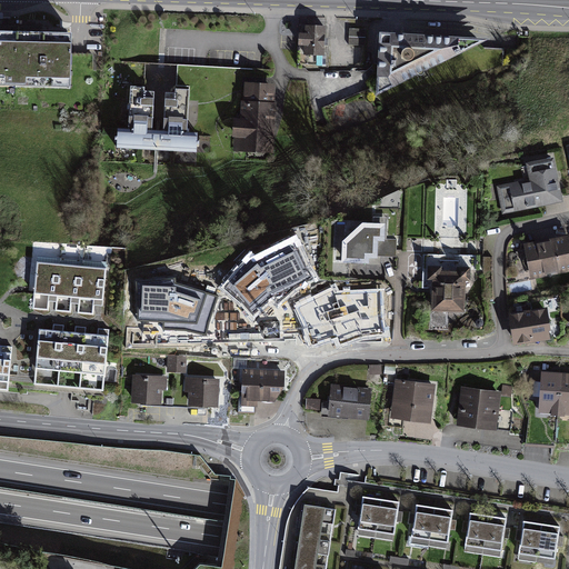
[(325,52),(326,23),(306,23),(305,30),(299,30),(299,41),(305,42),(305,51),(325,52)]
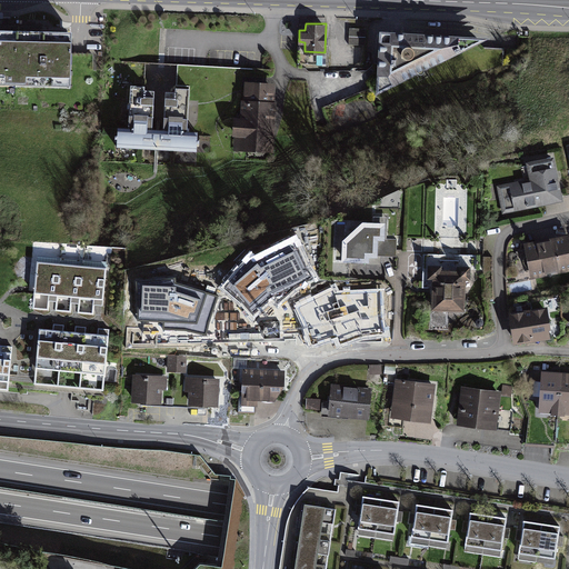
[(429,28),(379,26),(376,88),(383,85),(395,105),(498,52),(487,31),(429,28)]
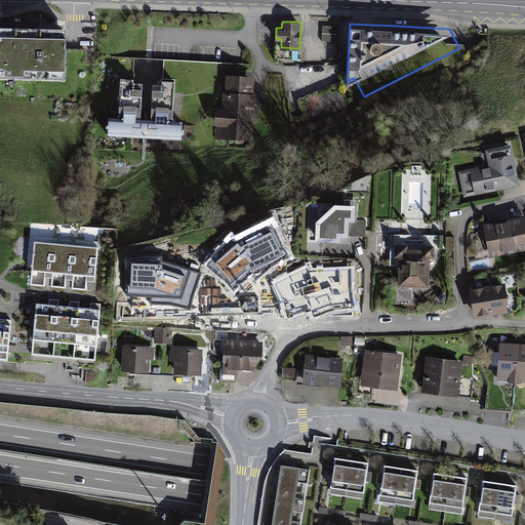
[(337,27),(323,27),(323,40),(336,40),(337,27)]
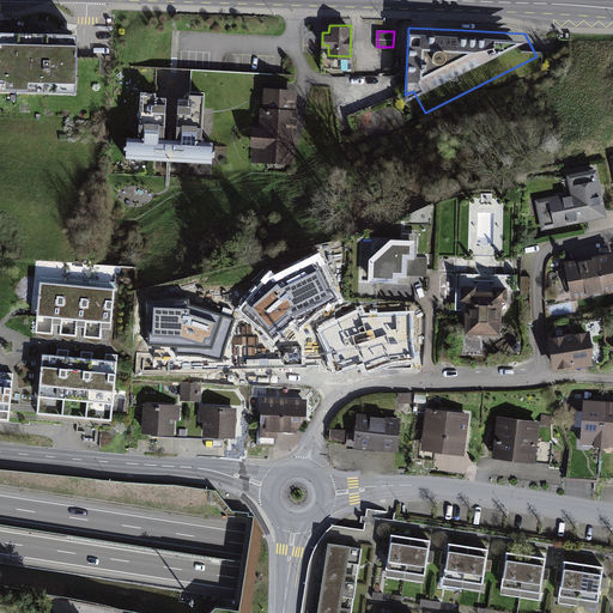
[(0,90),(76,91),(77,36),(0,36),(0,90)]
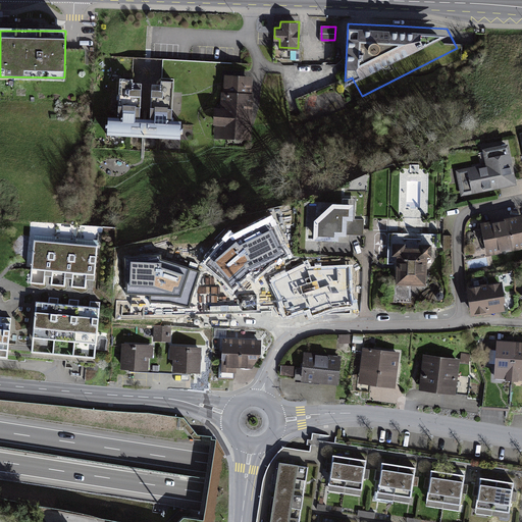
[(107,132),(181,135),(183,118),(171,117),(173,79),(153,77),(151,116),(140,116),(142,77),(120,76),(118,115),(108,114),(107,132)]
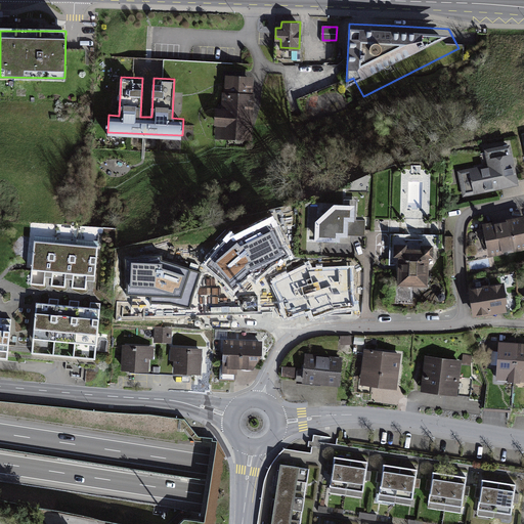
[(214,136),(251,137),(253,79),(224,78),(222,110),(215,110),(214,136)]
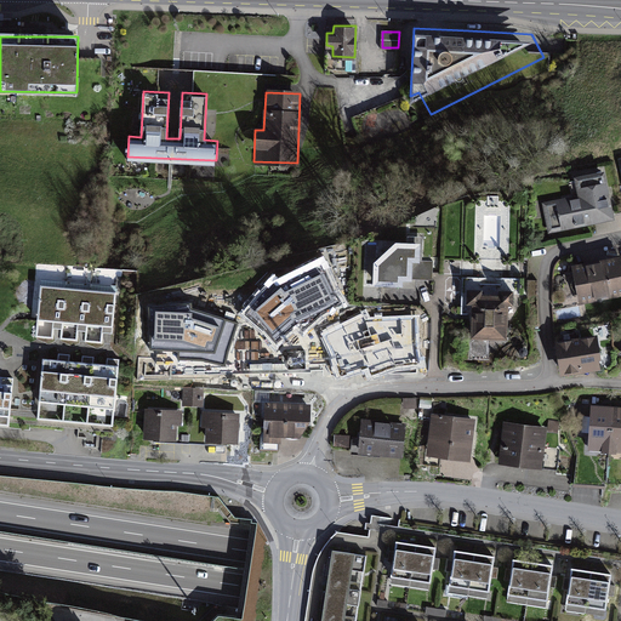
[(551,229),(615,217),(605,171),(575,177),(579,194),(546,201),(551,229)]
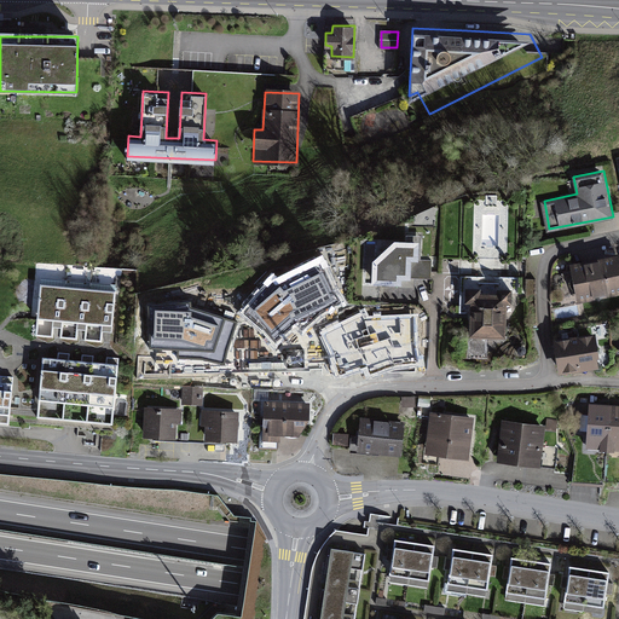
[(376,256),(376,282),(405,282),(405,276),(412,276),(414,256),(418,256),(420,241),(393,239),(376,256)]
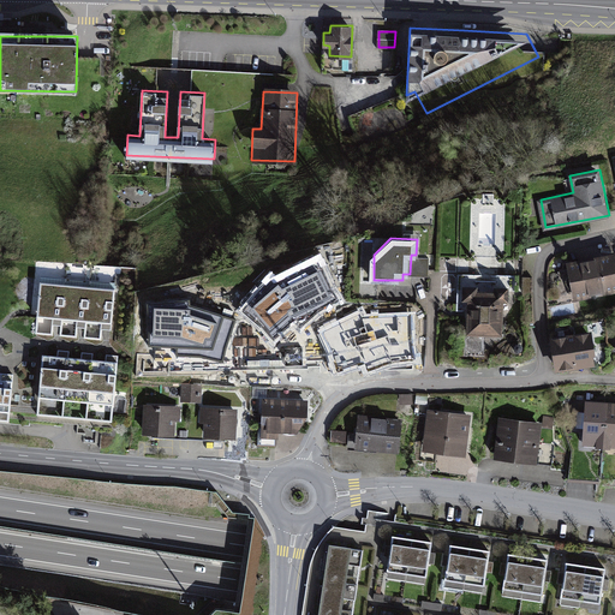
[(574,298),(614,290),(614,255),(614,254),(567,263),(574,298)]
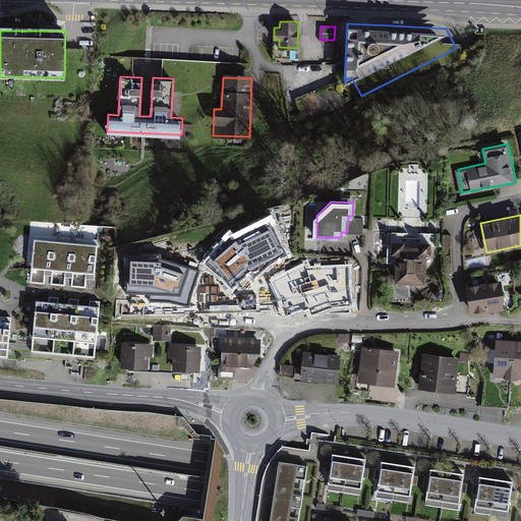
[(283,245),(270,220),(233,239),(229,235),(205,264),(221,278),(231,291),(251,274),(254,279),(270,266),(289,255),(283,245)]
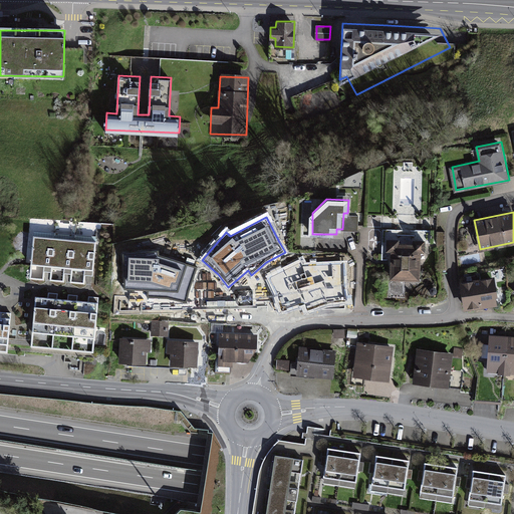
[(93,244),(28,238),(24,278),(91,284),(93,244)]
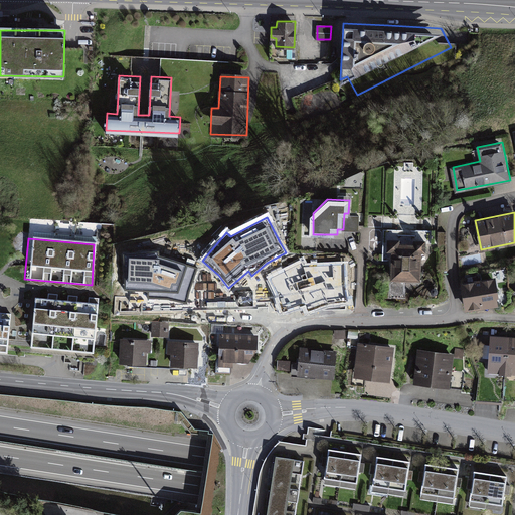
[(388,283),(419,284),(421,240),(390,238),(388,283)]
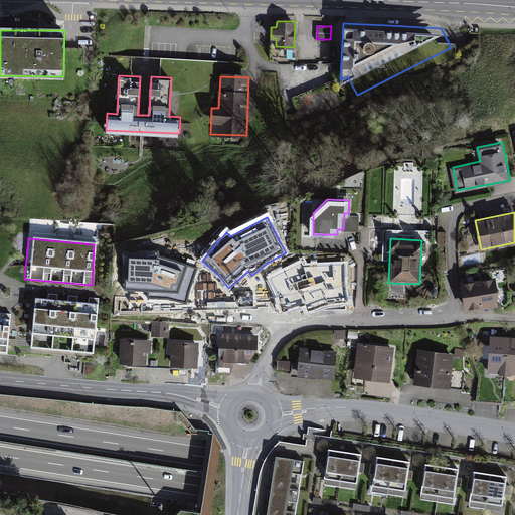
[(167,300),(187,304),(189,292),(197,269),(159,258),(158,251),(123,255),(125,278),(124,291),(148,292),(148,299),(167,300)]
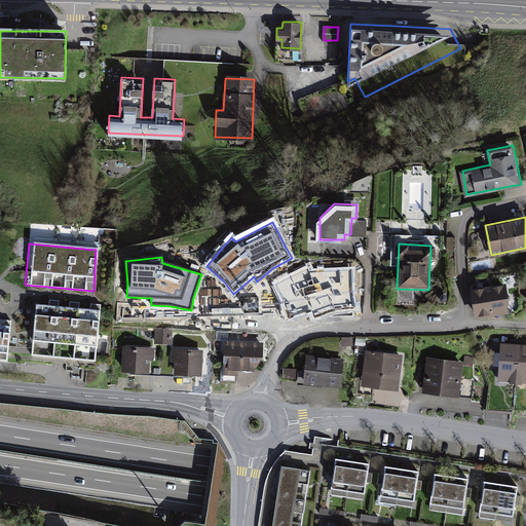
[(333,310),(353,307),(351,295),(351,270),(310,273),(307,268),(274,285),(285,305),(289,317),(312,310),(314,317),(333,310)]
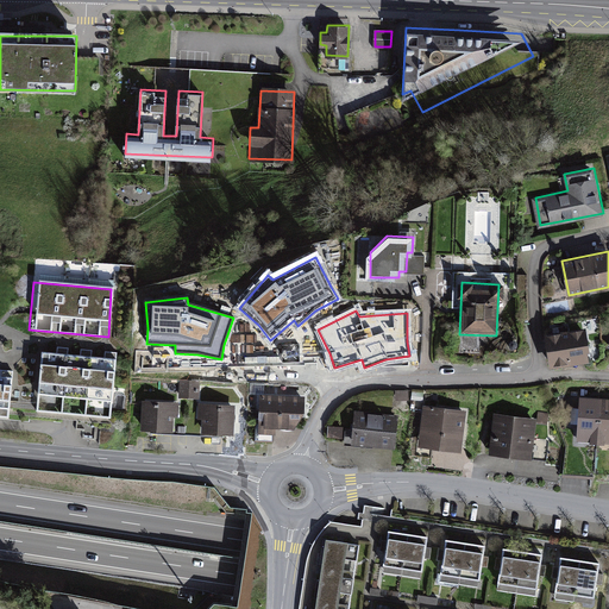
[(584,328),(546,336),(552,366),(590,359),(584,328)]
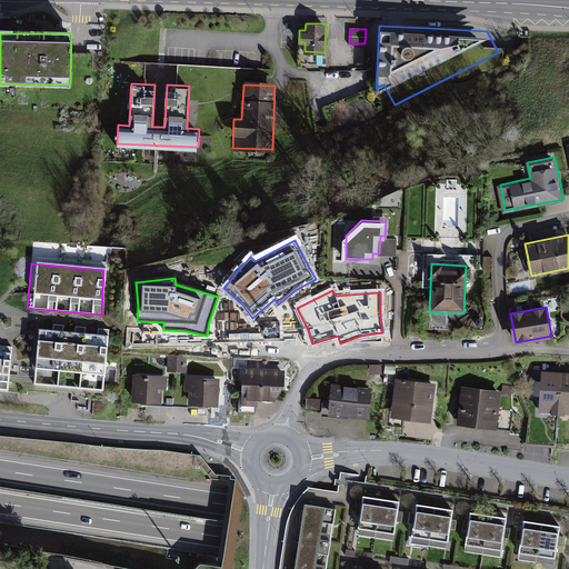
[(49,333),(36,332),(31,388),(66,391),(99,395),(103,332),(95,332),(95,338),(82,336),(83,331),(73,330),(72,336),(60,335),(60,329),(50,328),(49,333)]
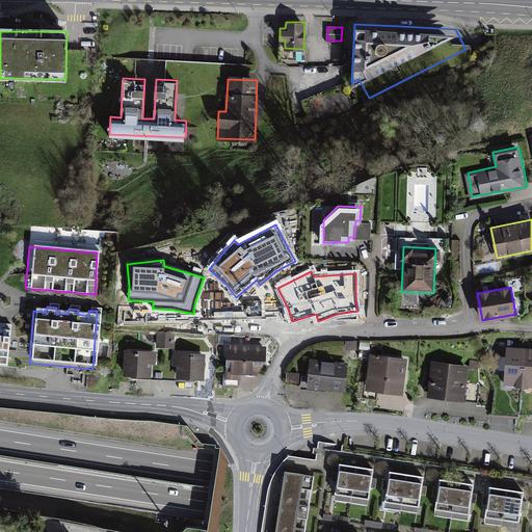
[(0,328),(0,365),(7,366),(10,330),(0,328)]
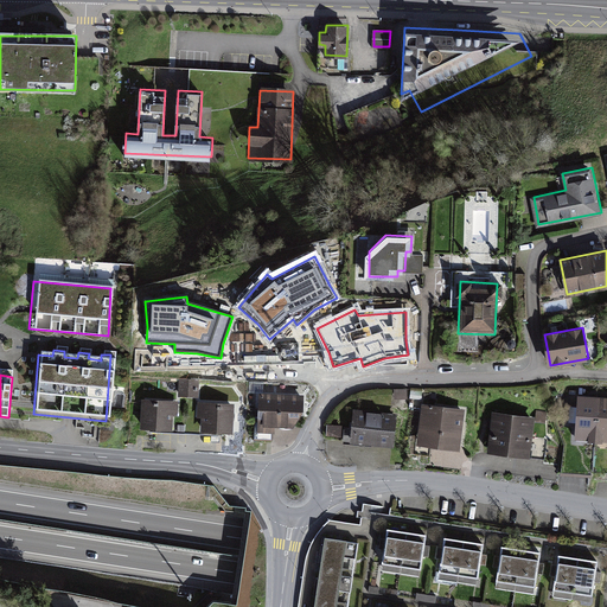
[(199,379),(179,379),(178,395),(198,396),(199,379)]
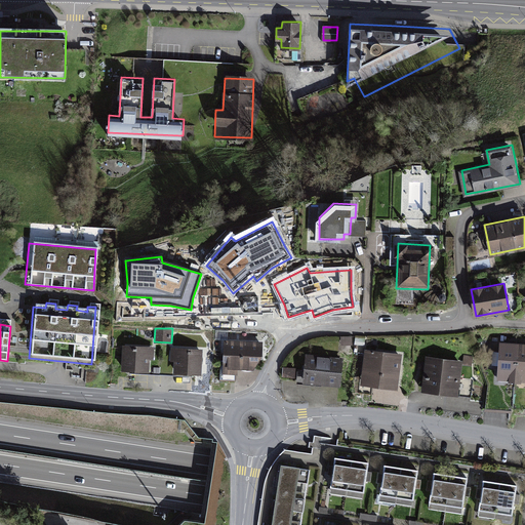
[(261,341),(226,339),(224,367),(252,368),(260,357),(261,341)]
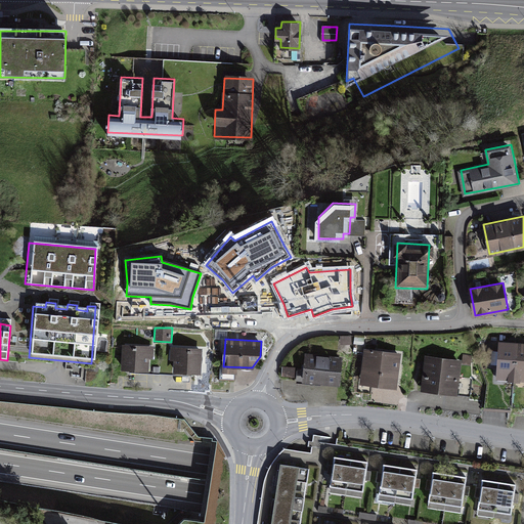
[(497,378),(513,379),(515,342),(499,341),(497,378)]
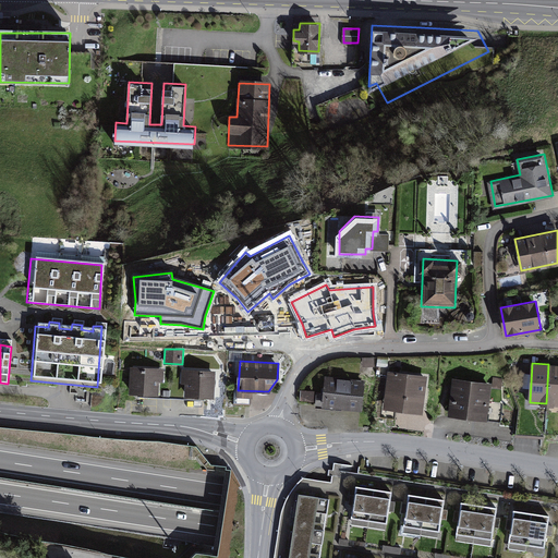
[(546,403),(557,403),(557,364),(548,364),(546,403)]
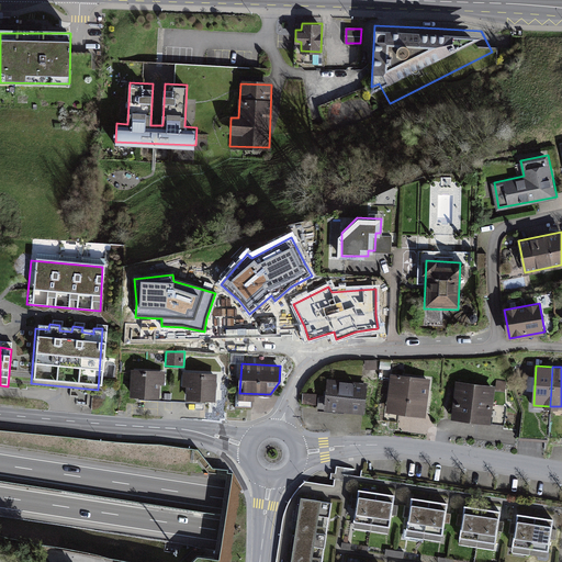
[(165,371),(132,369),(131,395),(164,396),(165,371)]
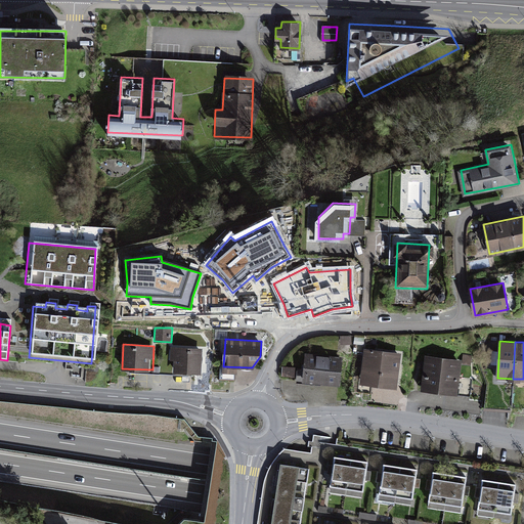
[(203,348),(173,347),(172,370),(202,373),(203,348)]
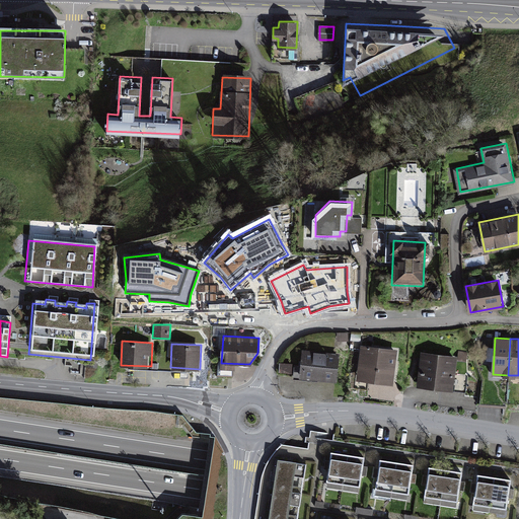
[(397,348),(361,344),(357,381),(393,385),(397,348)]
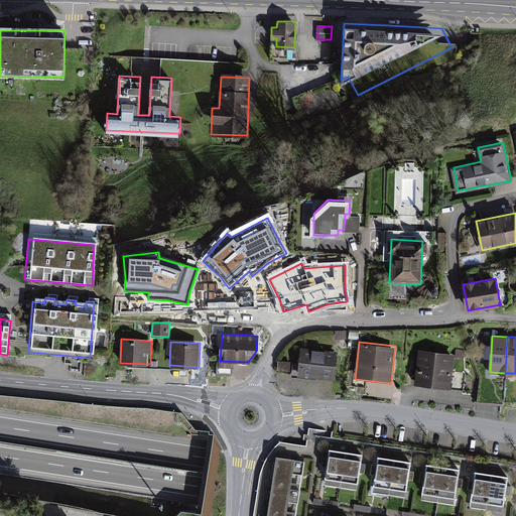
[(455,350),(418,346),(414,384),(450,387),(455,350)]
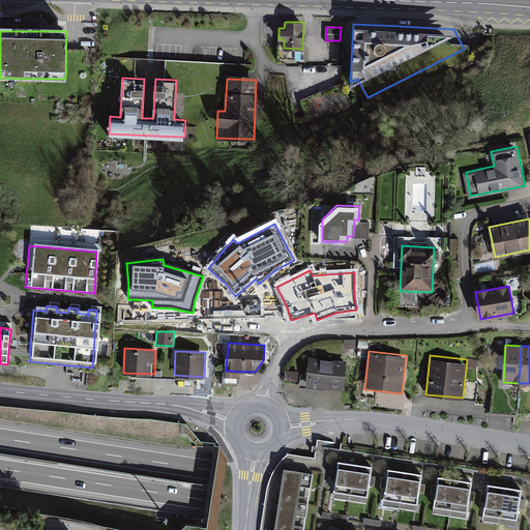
[(305,387),(343,391),(346,361),(308,357),(305,387)]
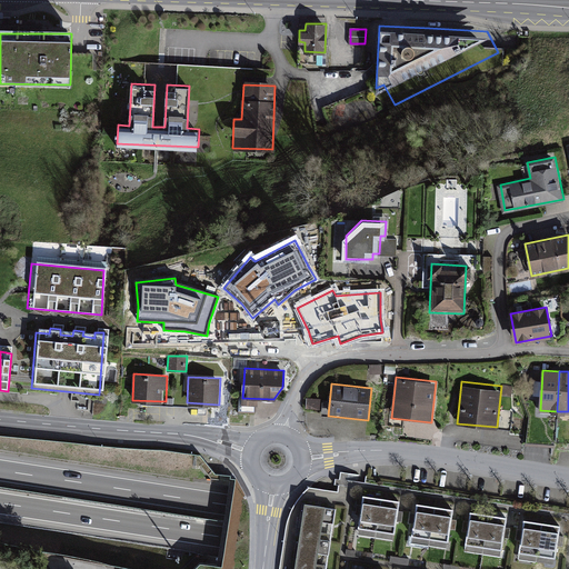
[(321,399),(308,397),(307,409),(320,410),(321,399)]
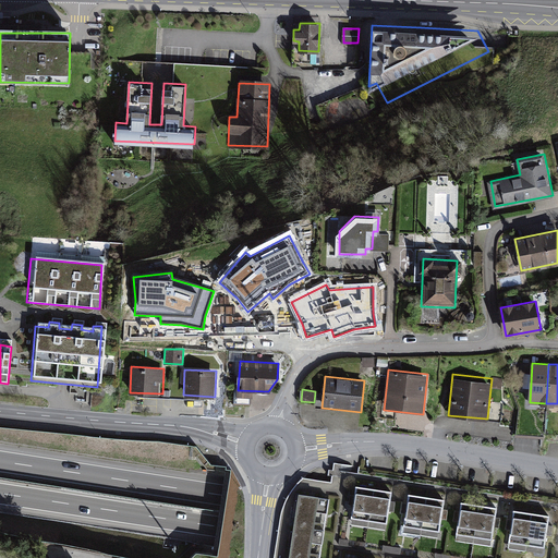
[(373,488),(355,486),(350,523),(367,525),(373,488)]
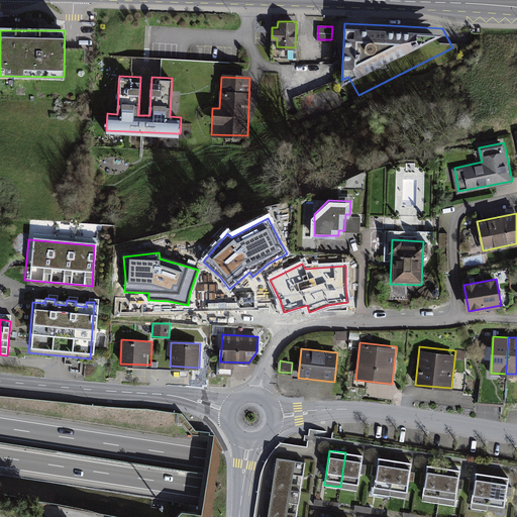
[(362,455),(345,452),(340,487),(356,490),(362,455)]
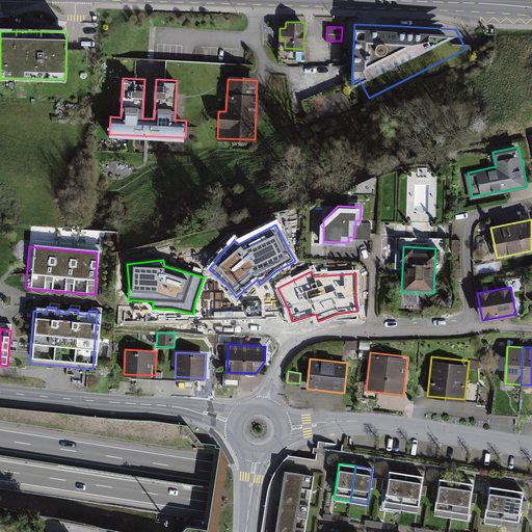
[(406,474),(390,471),(384,506),(401,508),(406,474)]
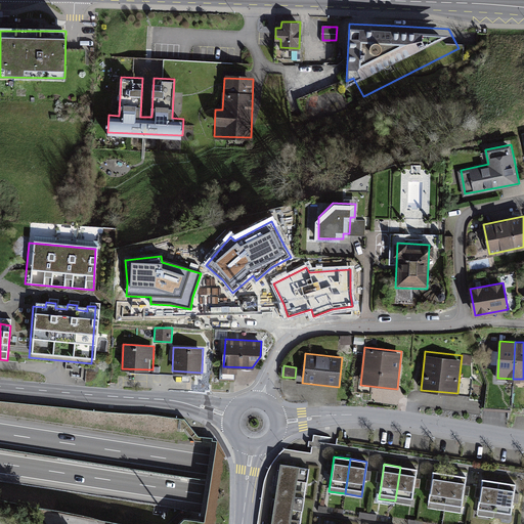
[(305,498),(309,470),(295,468),(280,466),(276,495),(305,498)]
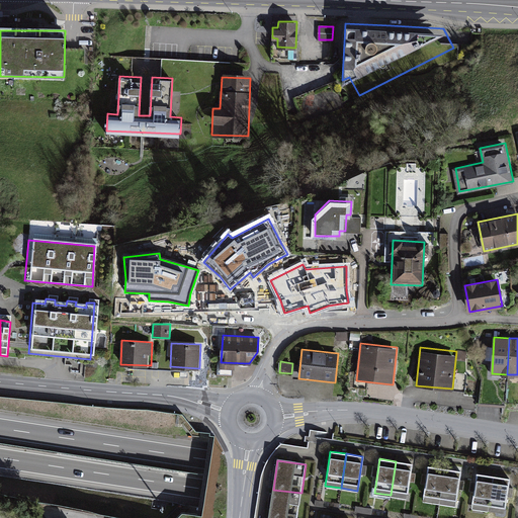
[(412,463),(396,461),(391,495),(407,498),(412,463)]
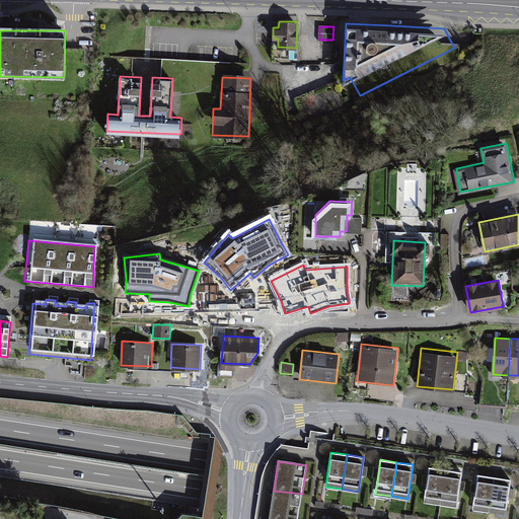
[(445,469),(429,466),(424,501),(440,503),(445,469)]
